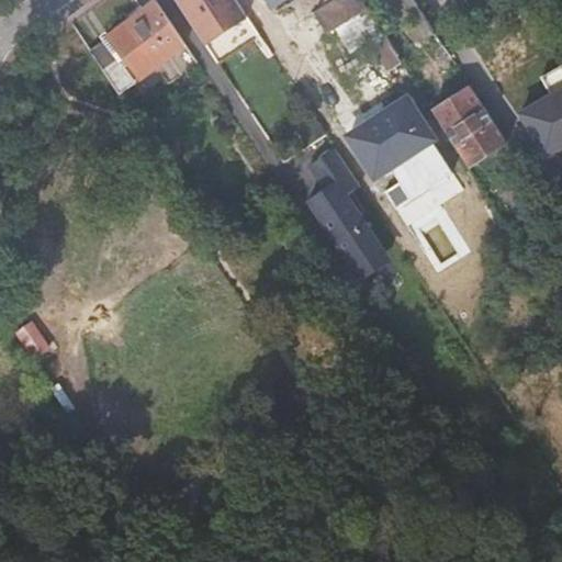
[(235,0),(175,0),(204,44),(246,17),(235,0)]
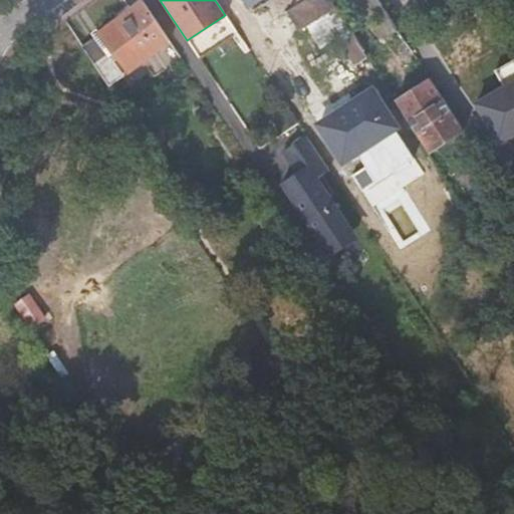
[(339,35),(350,29),(330,0),(304,0),(288,11),(300,28),(307,24),(322,47),(339,35)]
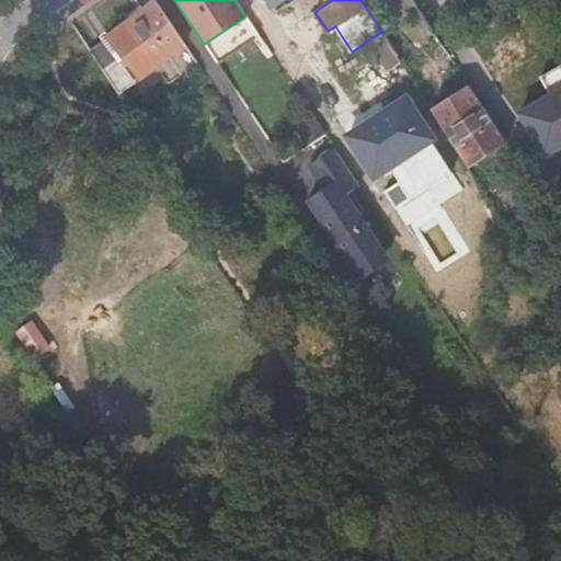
[(127,23),(157,66),(185,46),(156,1),(127,23)]
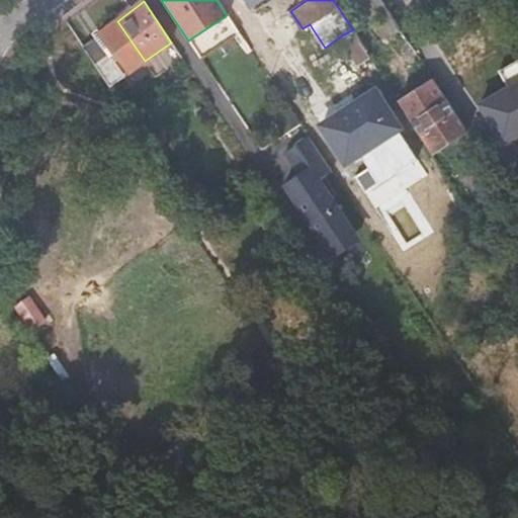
[(130,72),(145,61),(117,21),(101,33),(119,59),(130,72)]
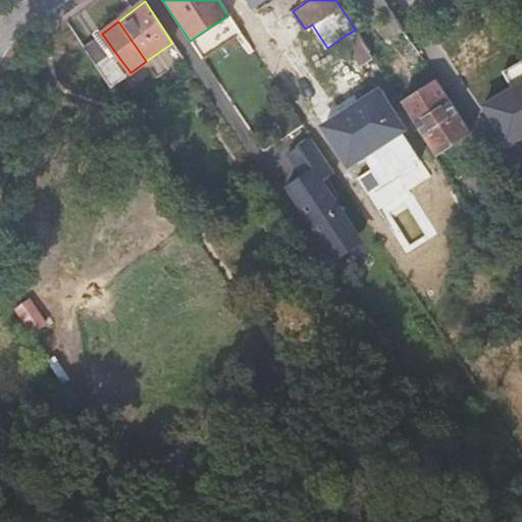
[(356,30),(345,36),(362,63),(373,56),(356,30)]
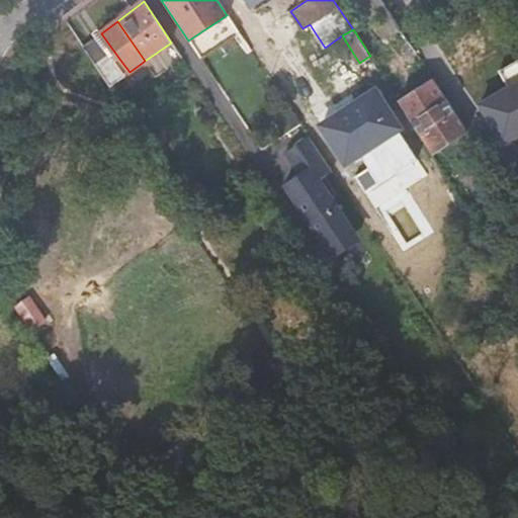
[(95,38),(113,63),(119,59),(101,33),(95,38)]
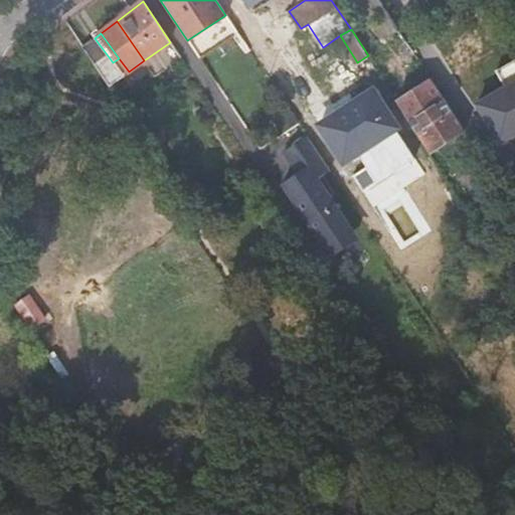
[(95,38),(81,48),(109,88),(124,76),(113,62),(95,38)]
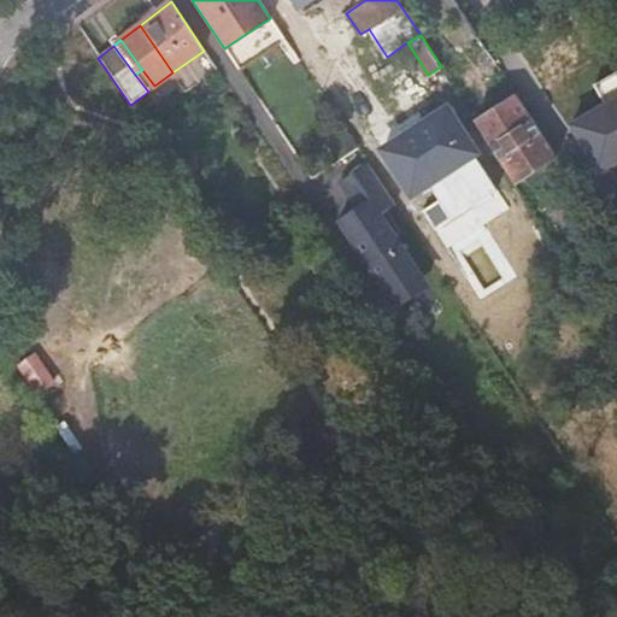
[(476,121),(517,183),(556,158),(515,95),(476,121)]
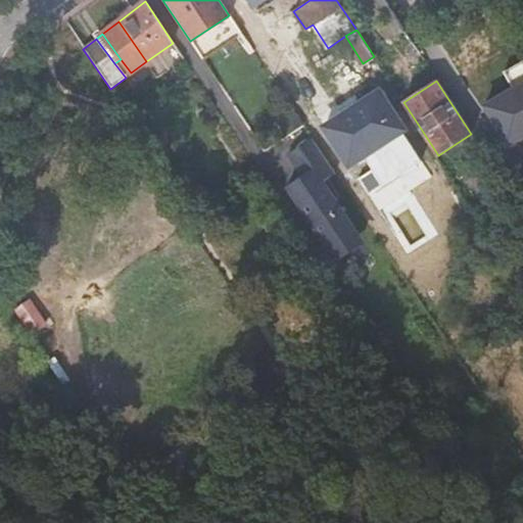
[(522,86),(486,107),(508,145),(522,136),(522,86)]
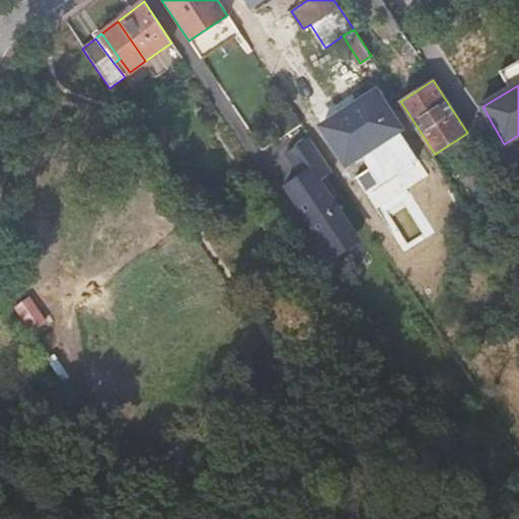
[(347,164),(402,129),(377,91),(321,127),(347,164)]
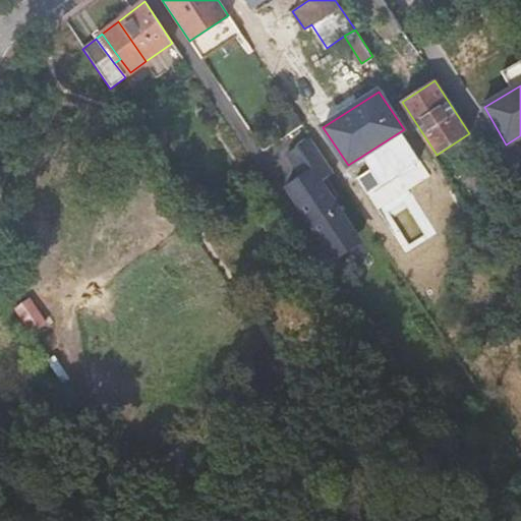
[(279,122),(287,134),(301,125),(290,108),(281,113),(285,118),(279,122)]
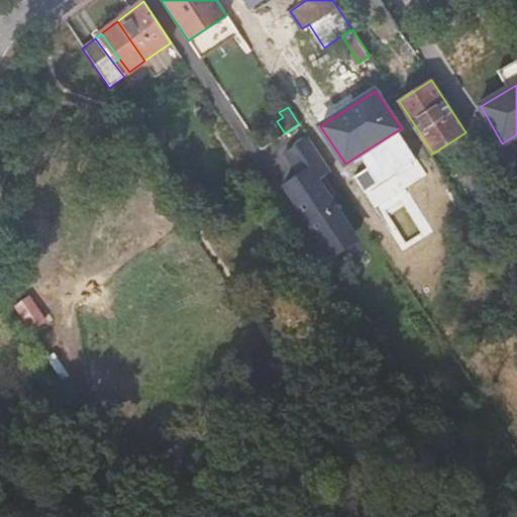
[(330,172),(307,136),(285,151),(299,174),(284,184),(303,213),(309,222),(327,250),(339,248),(346,243),(353,233),(318,180),(330,172)]
